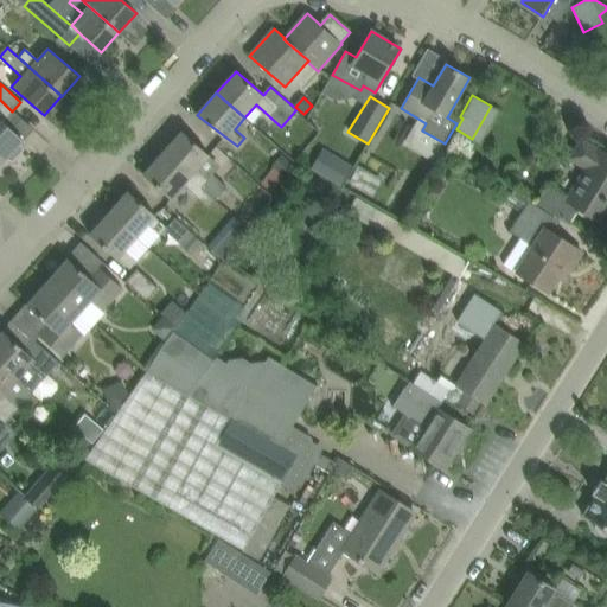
[(0,159),(2,163),(4,160),(6,159),(13,161),(24,151),(20,142),(23,139),(4,121),(12,112),(0,100),(0,159)]
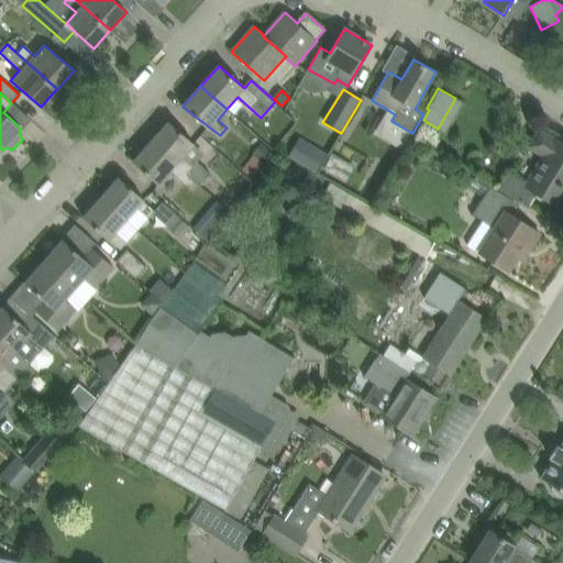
[(169,122),(151,142),(200,186),(201,184),(207,177),(211,173),(197,161),(192,166),(181,157),(194,144),(169,122)]
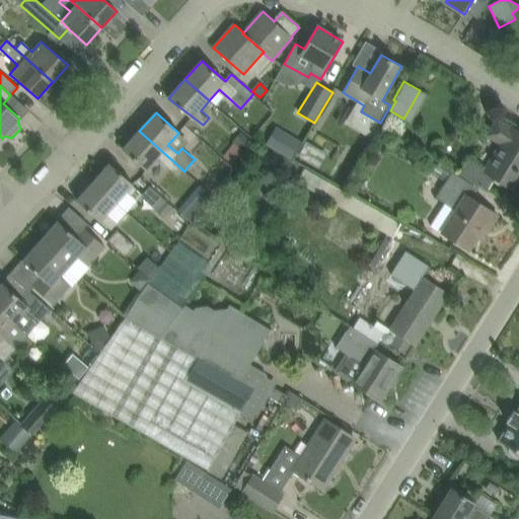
[(497,121),(496,122),(487,136),(499,143),(484,168),(467,158),(457,174),(486,192),(495,178),(514,190),(518,181),(518,131),(512,127),(511,129),(497,121)]
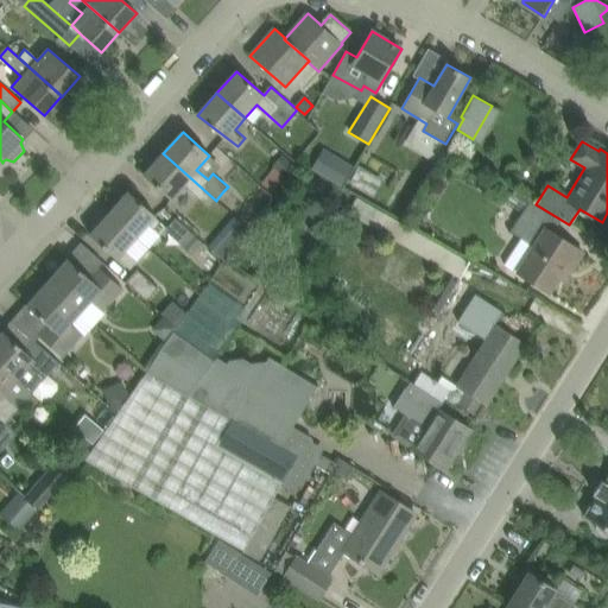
[(185,185),(196,195),(210,207),(216,201),(163,153),(144,175),(172,201),(185,185)]
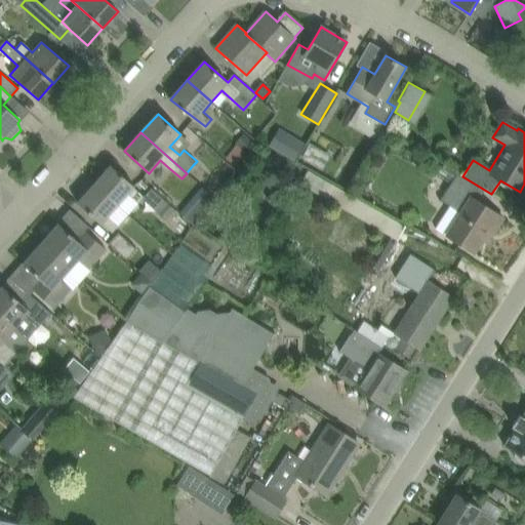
[(236,143),(245,151),(253,142),(244,133),(236,143)]
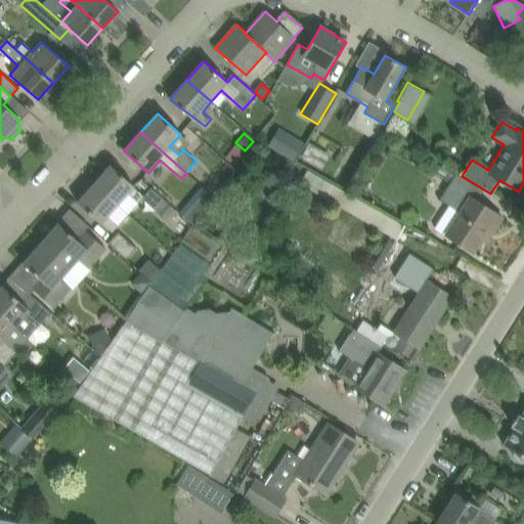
[(290,140),(282,154),(295,161),(302,147),(290,140)]
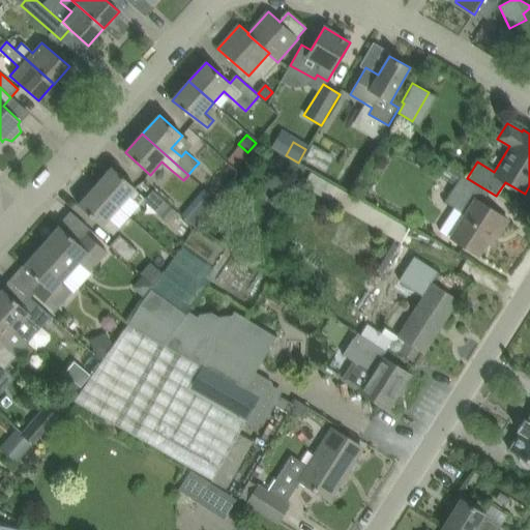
[(313,164),(322,149),(314,145),(305,159),(313,164)]
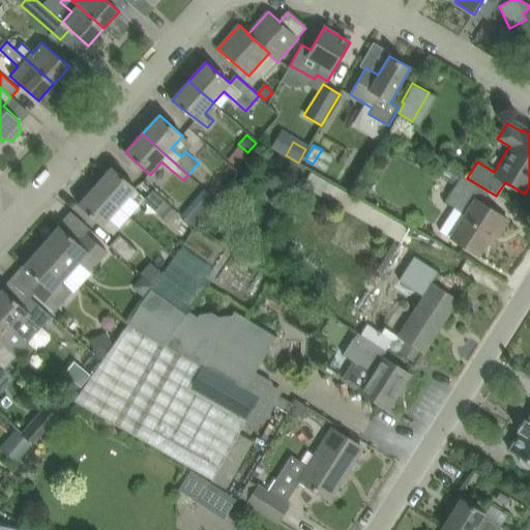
[(136,187),(112,168),(95,186),(119,208),(130,195),(131,196),(140,204),(145,199),(135,189),(136,187)]
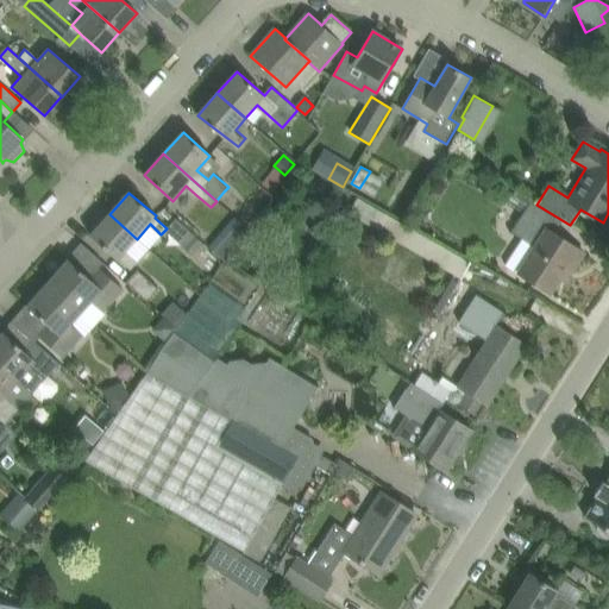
[(516,272),(522,275),(550,294),(566,268),(572,272),(584,253),(554,234),(562,223),(531,202),(512,232),(533,246),(516,272)]
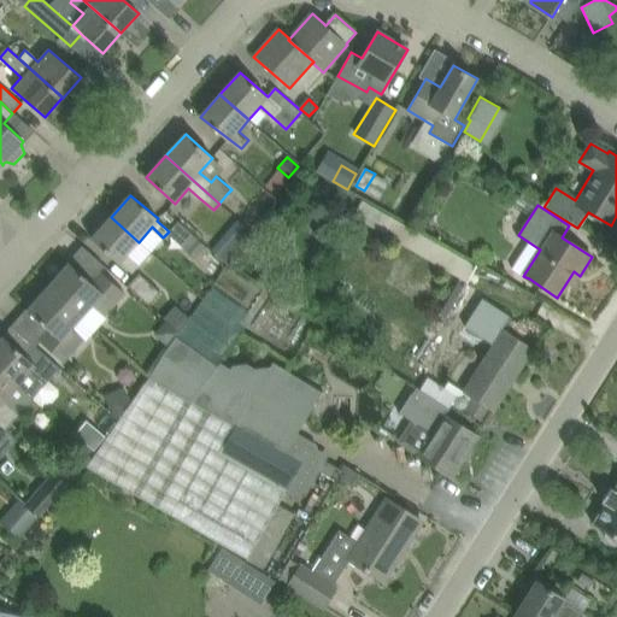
[(139,242),(111,217),(92,239),(131,271),(137,264),(127,256),(139,242)]
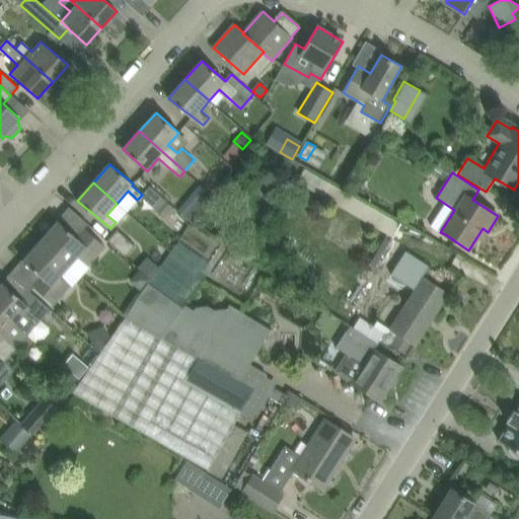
[(192,222),(201,210),(188,199),(177,210),(192,222)]
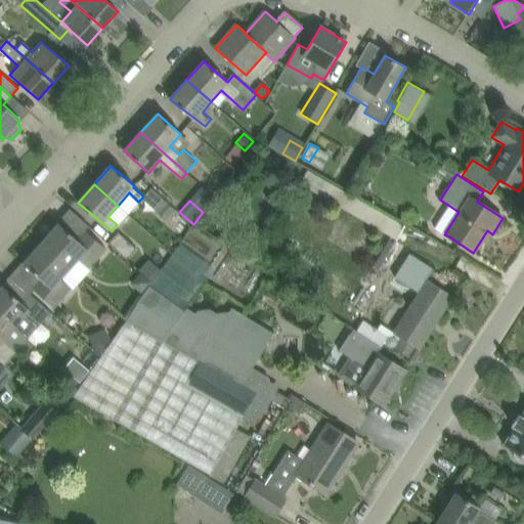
[(175,210),(167,203),(158,213),(166,220),(175,210)]
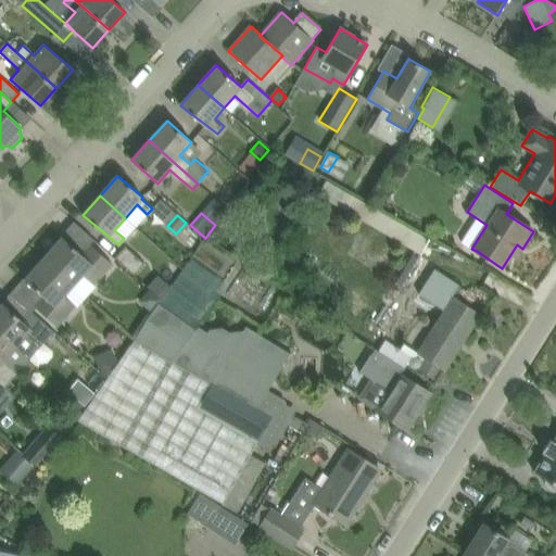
[(63,237),(45,257),(75,285),(83,276),(95,286),(113,264),(91,244),(83,254),(63,237)]
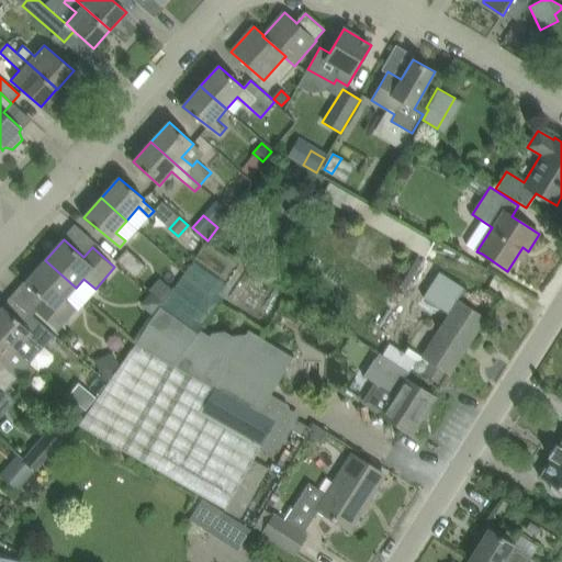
[(146,267),(126,249),(115,261),(135,279),(146,267)]
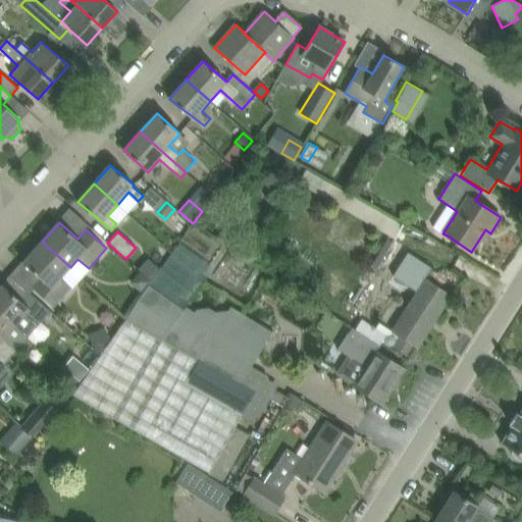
[(61,278),(70,267),(42,242),(23,263),(12,275),(31,292),(34,289),(54,307),(71,286),(61,278)]
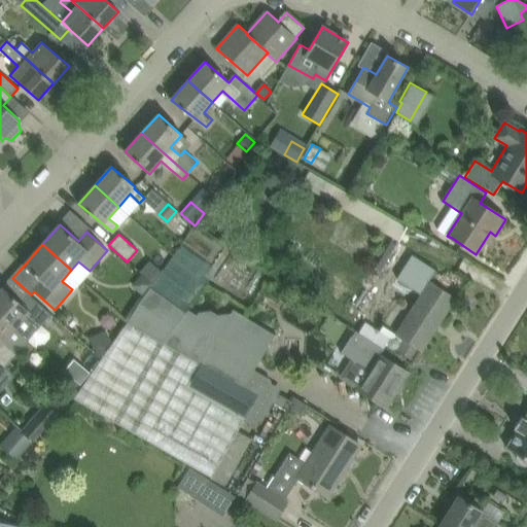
[(152,285),(141,275),(134,283),(134,288),(144,296),(149,288),(152,285)]
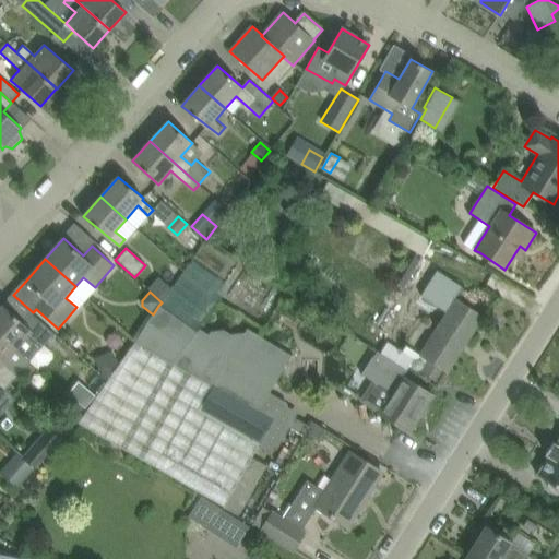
[(3,306),(0,308),(0,334),(31,360),(54,333),(32,313),(33,312),(13,295),(3,306)]
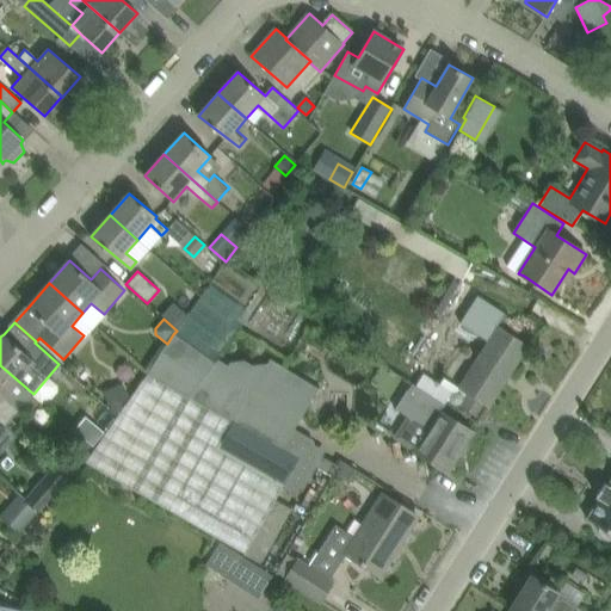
[(528,346),(500,328),(460,388),(469,394),(483,403),(488,406),(528,346)]
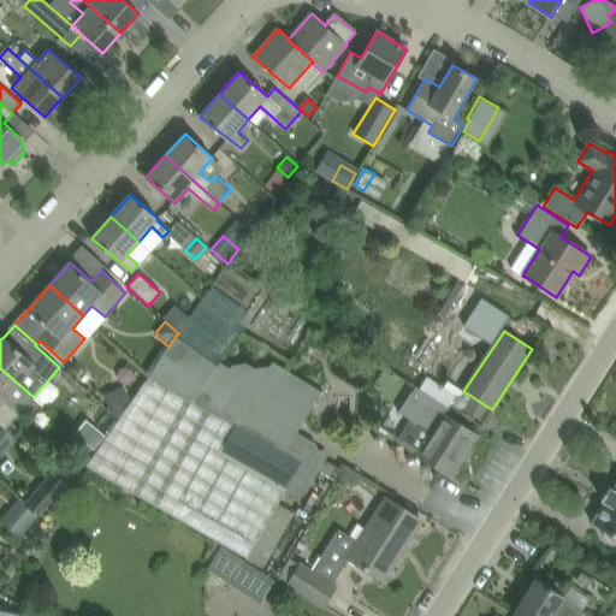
[(246,557),(284,491),(295,497),(304,496),(319,472),(335,480),(341,469),(325,460),(327,455),(317,448),(317,443),(297,432),(321,391),(272,362),(268,367),(255,369),(247,363),(231,366),(229,368),(219,362),(217,366),(175,337),(169,347),(148,375),(147,375),(86,466),(246,557)]
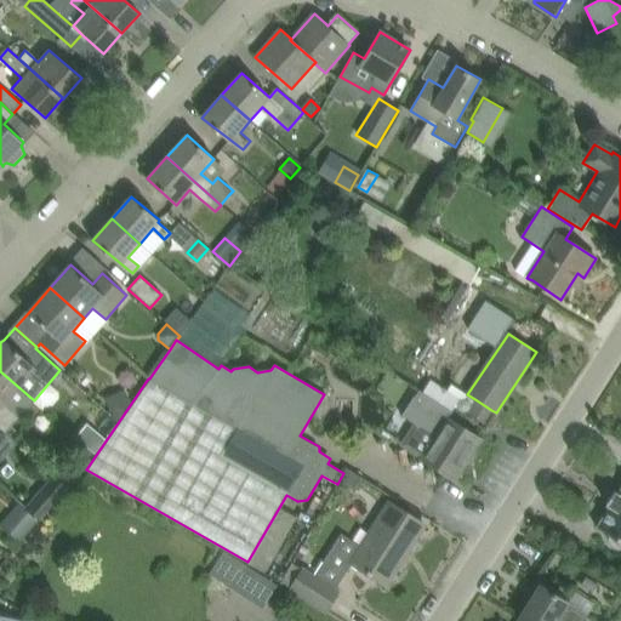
[(0,423),(6,431),(34,400),(0,371),(0,423)]
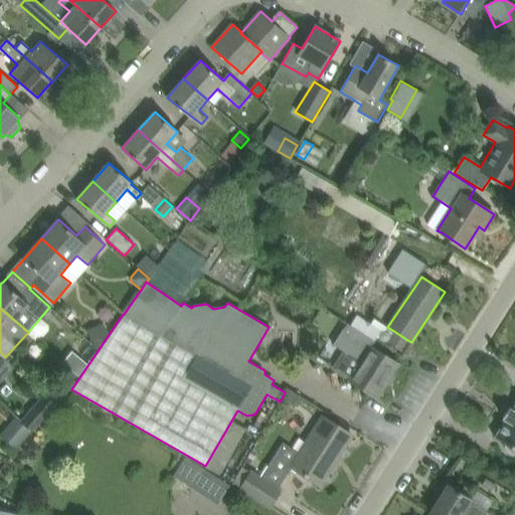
[(357,315),(350,325),(375,341),(377,337),(383,341),(388,340),(389,341),(395,332),(387,327),(374,318),(371,324),(357,315)]
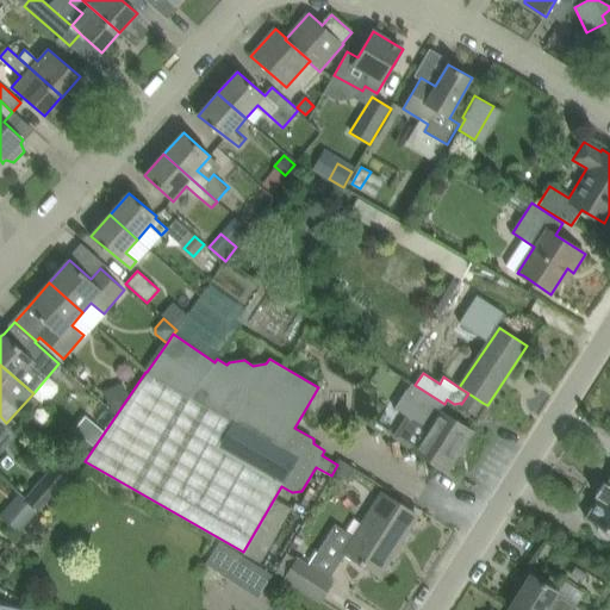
[(123,397),(118,386),(105,392),(110,403),(123,397)]
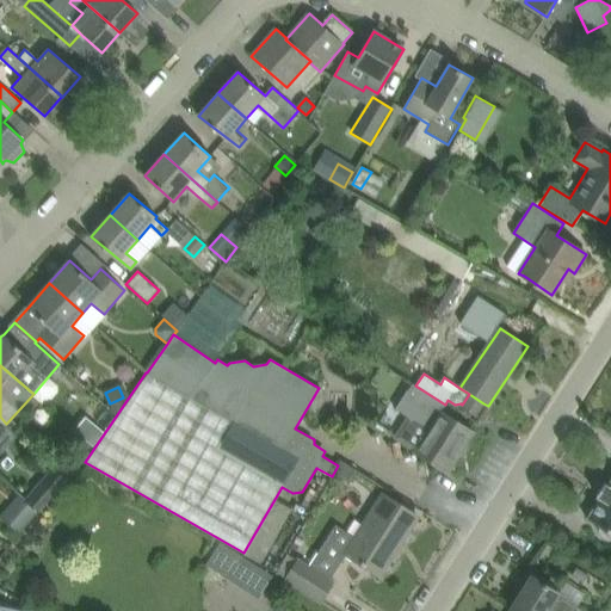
[(406,417),(395,434),(393,438),(427,460),(446,471),(473,431),(408,387),(394,409),(406,417)]
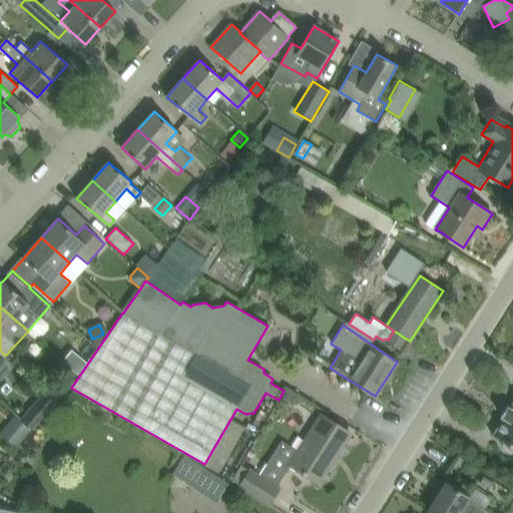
[(406,339),(394,331),(388,340),(387,341),(400,349),(406,339)]
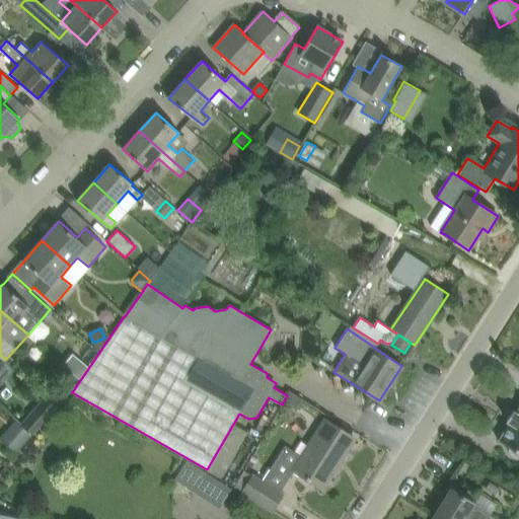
[(64,365),(79,378),(88,367),(73,354),(64,365)]
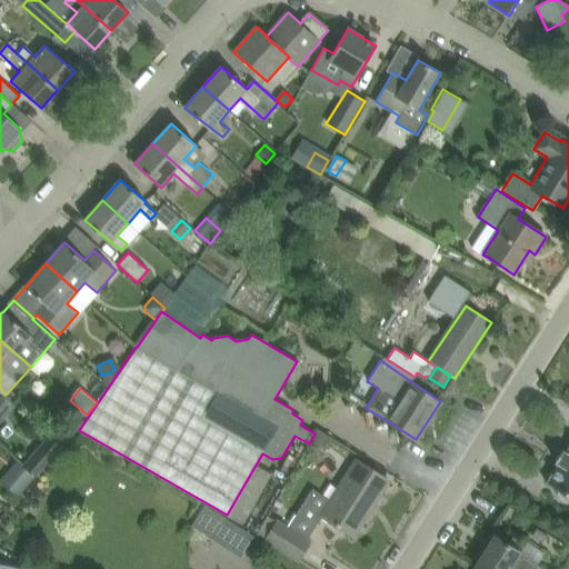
[(38,476),(62,447),(48,435),(23,463),(38,476)]
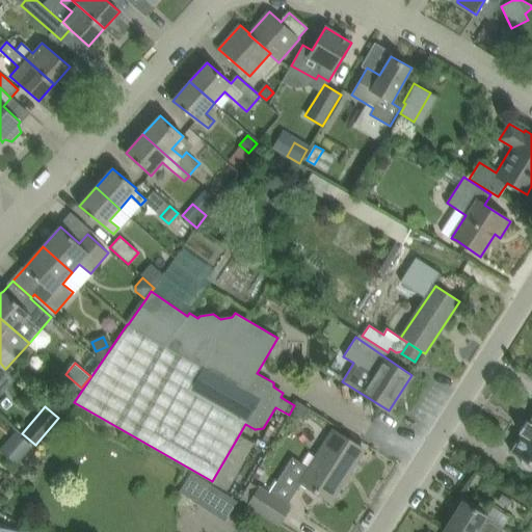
[(531,419),(511,452),(523,458),(522,462),(524,466),(529,470),(531,469),(531,419)]
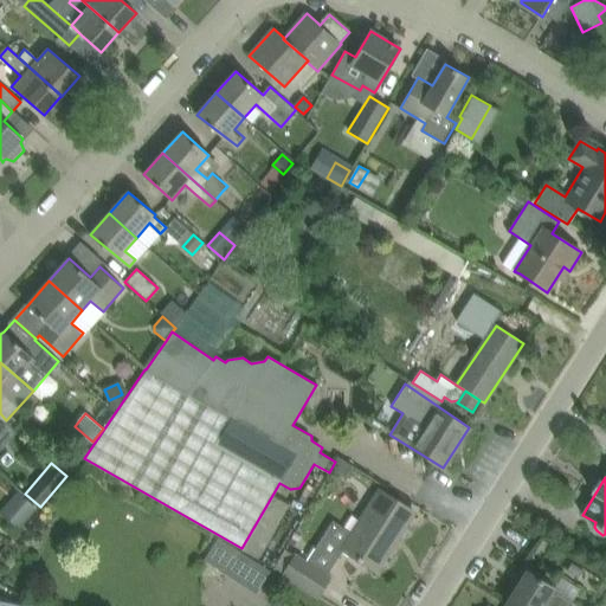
[(414,511),(384,492),(378,488),(350,530),(333,520),(307,560),(295,552),(294,554),(285,549),(275,567),(282,572),(282,573),(318,595),(330,578),(327,575),(343,549),(376,571),(414,511)]
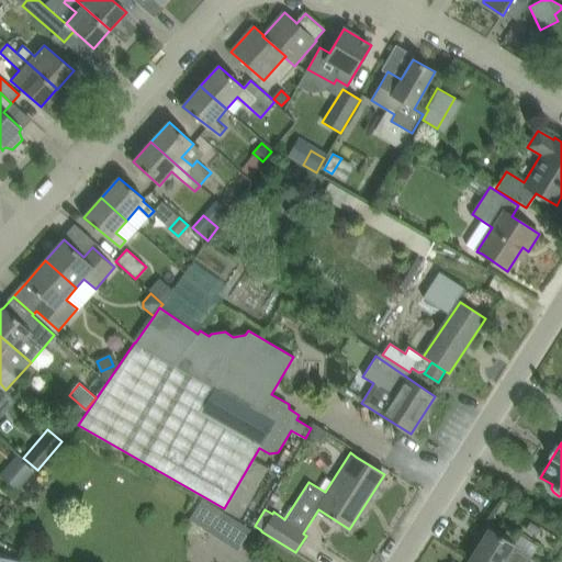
[(12,460),(31,476),(35,471),(17,456),(12,460)]
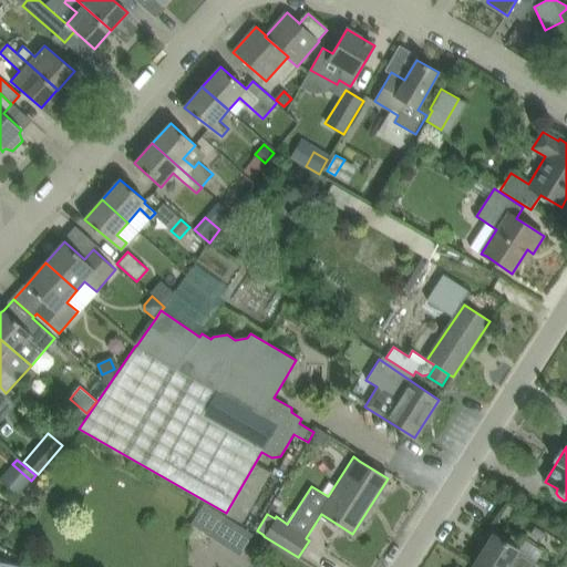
[(212,537),(225,516),(204,503),(191,524),(212,537)]
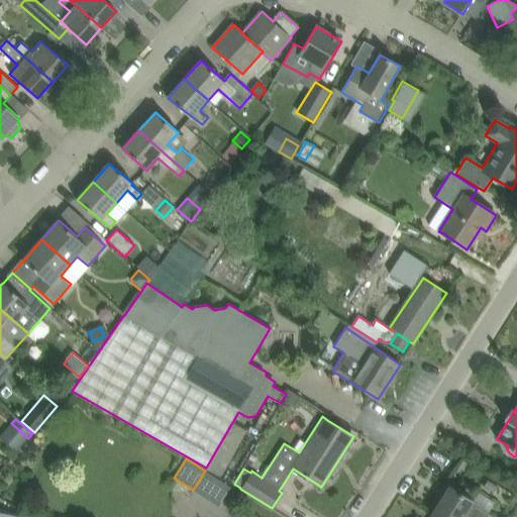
[(473,502),(450,488),(432,516),(434,516),(489,516),(491,514),(472,503),(473,502)]
